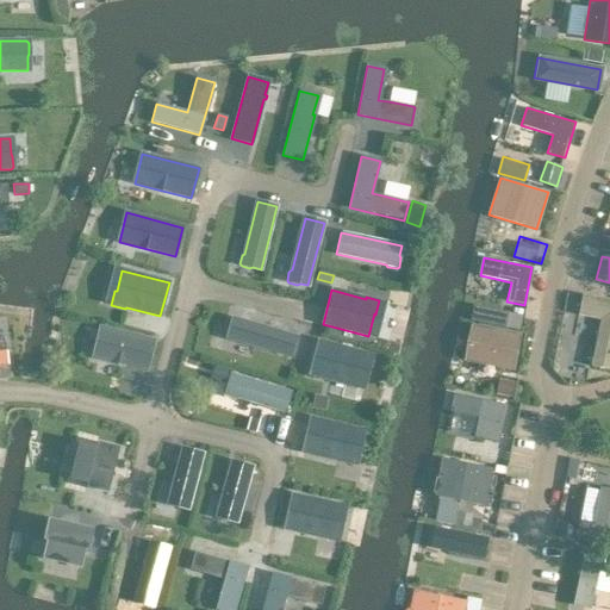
[(591,366),(609,369),(609,299),(582,294),(578,315),(601,319),(591,366)]
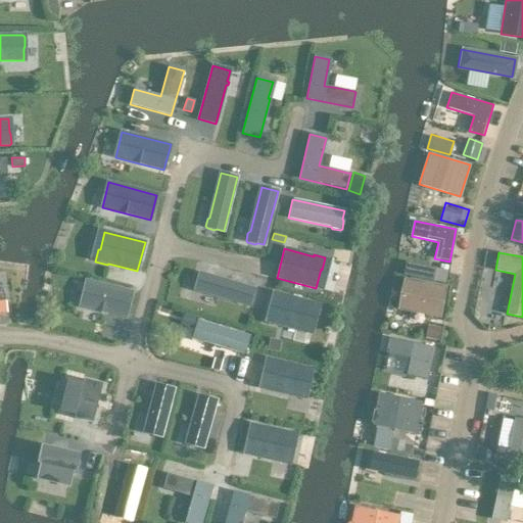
[(196,282),(194,288),(195,291),(202,293),(204,292),(249,304),(253,289),(200,274),(198,280),(196,282)]
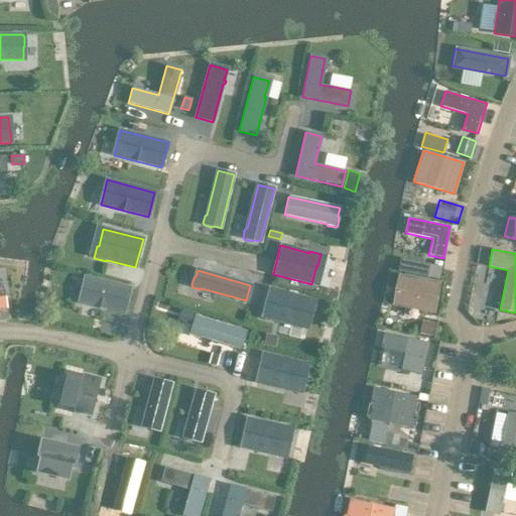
[(394,304),(433,312),(439,281),(400,274),(394,304)]
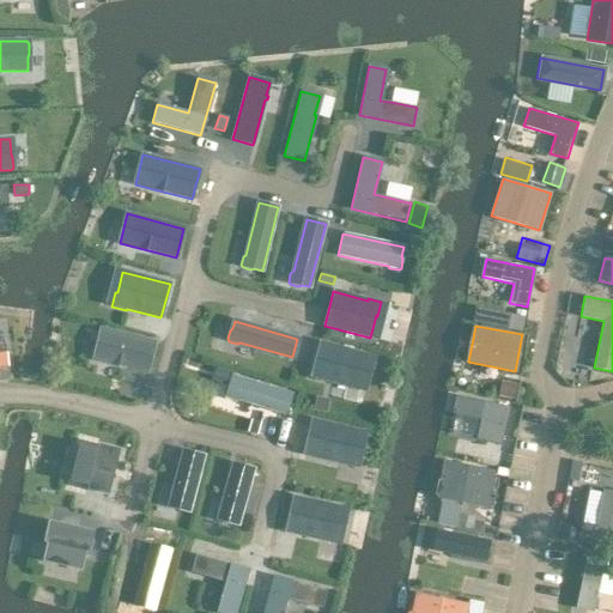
[(99,345),(96,358),(97,360),(115,364),(115,363),(121,364),(121,366),(146,372),(153,343),(103,331),(101,332),(97,343),(99,345)]
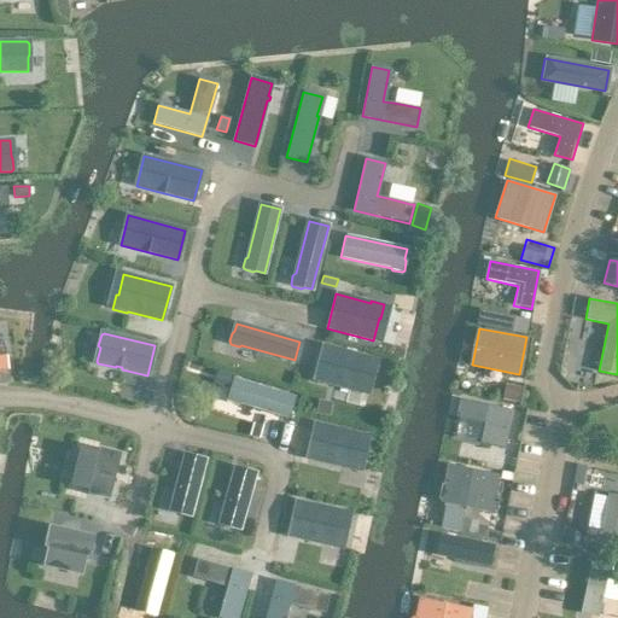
[(322,345),(314,379),(349,389),(349,390),(362,394),(366,380),(365,379),(369,357),(322,345)]
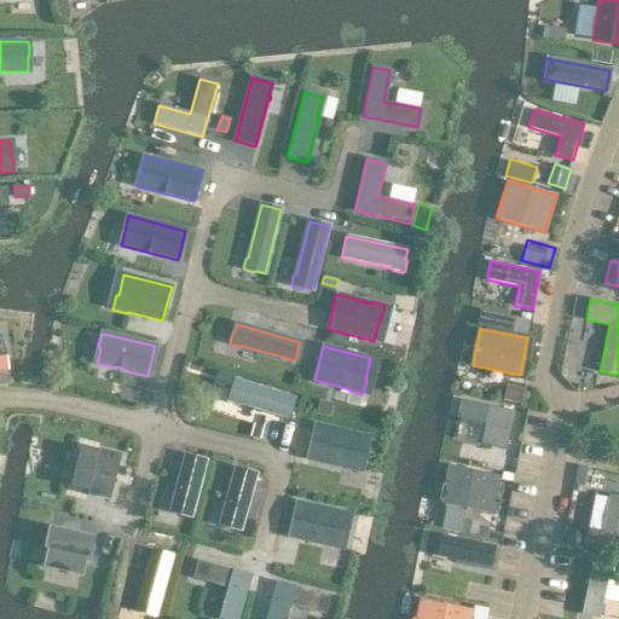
[(227,398),(227,400),(229,403),(237,405),(239,404),(289,418),(296,398),(236,380),(232,389),(230,391),(227,398)]
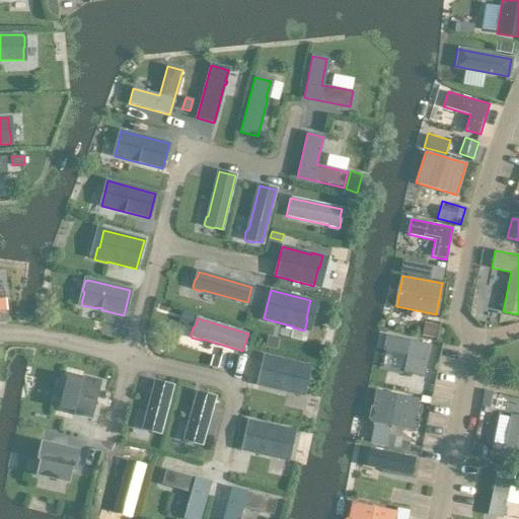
[(279,339),(268,336),(266,348),(277,350),(279,339)]
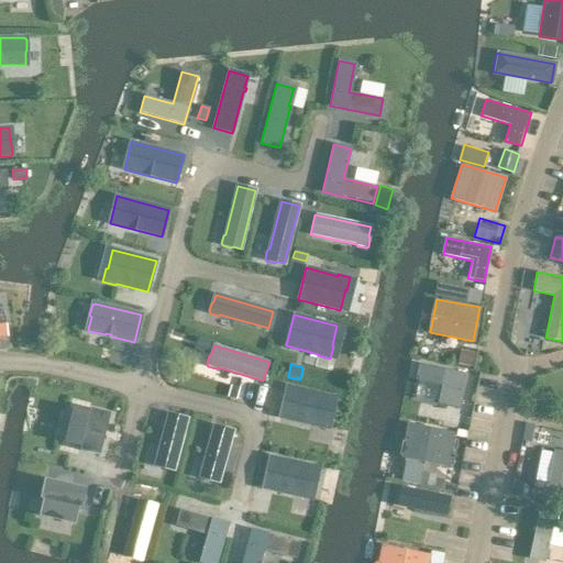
[(442,405),(460,408),(467,374),(422,364),(419,381),(446,386),(442,405)]
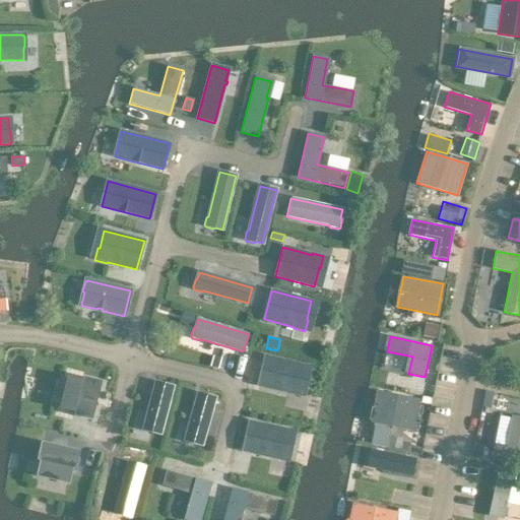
[(264,356),(257,385),(287,392),(286,393),(299,396),(301,385),(300,384),(305,366),(264,356)]
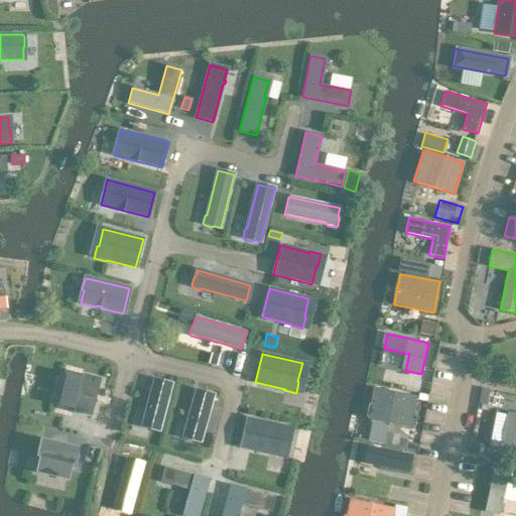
[(212,355),(209,363),(216,365),(219,357),(212,355)]
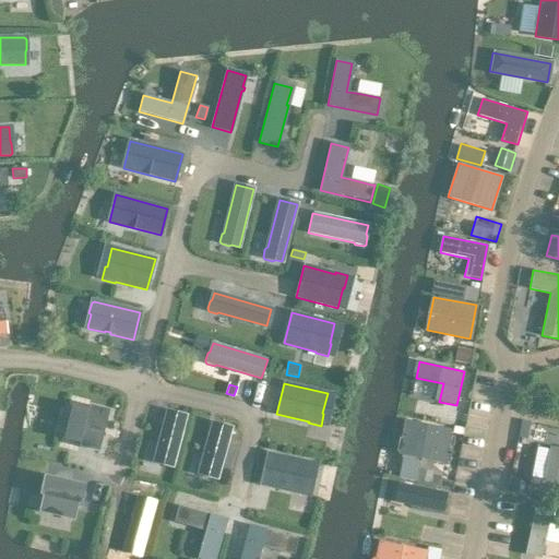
[(73,407),(66,439),(80,442),(79,447),(98,452),(103,436),(99,436),(102,426),(105,427),(108,411),(88,405),(87,411),(73,407)]
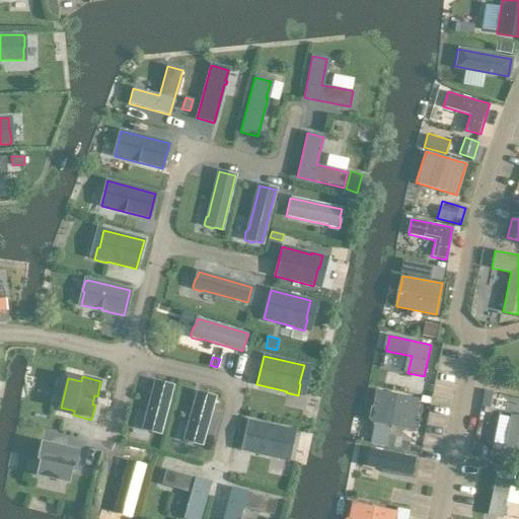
[(143,422),(142,428),(143,430),(149,432),(151,431),(159,433),(171,385),(155,381),(145,421),(143,422)]
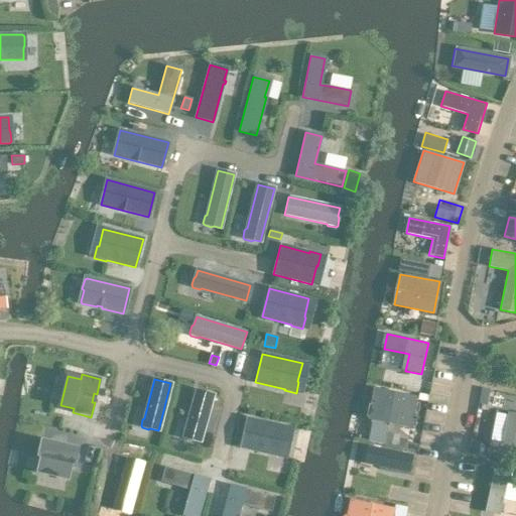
[(409,428),(416,396),(375,387),(372,401),(368,404),(366,415),(368,419),(409,428)]
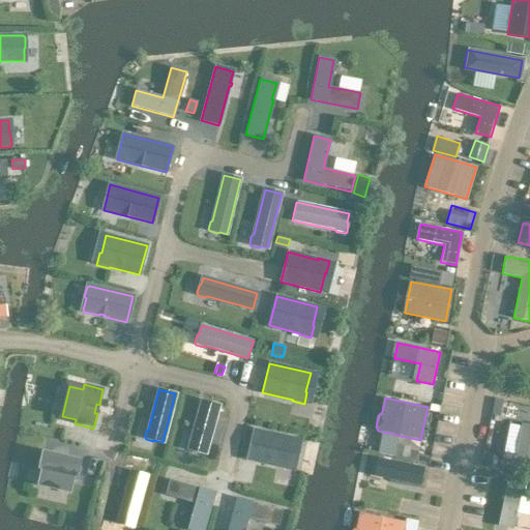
[(188,441),(186,448),(188,450),(195,452),(197,451),(205,453),(218,405),(202,401),(190,440),(188,441)]
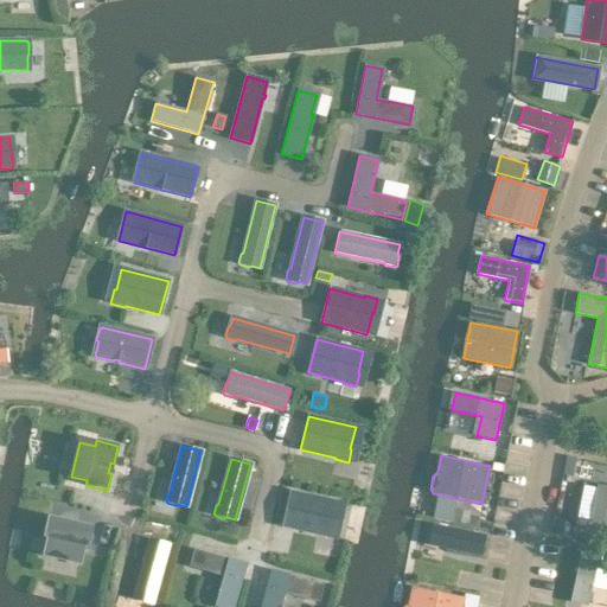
[(606,485),(606,465),(595,465),(595,485),(606,485)]
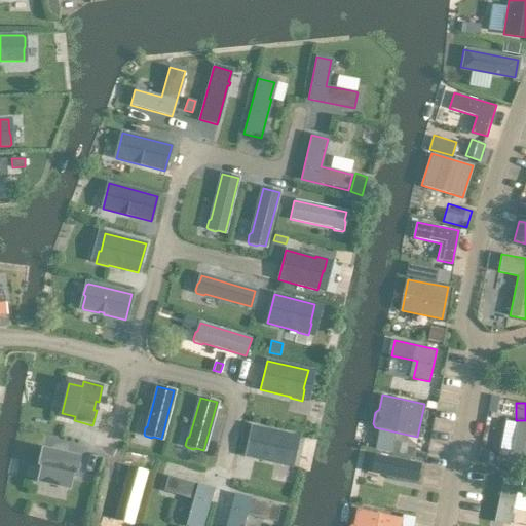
[(525,423),(517,421),(512,452),(498,449),(495,464),(525,470),(525,423)]
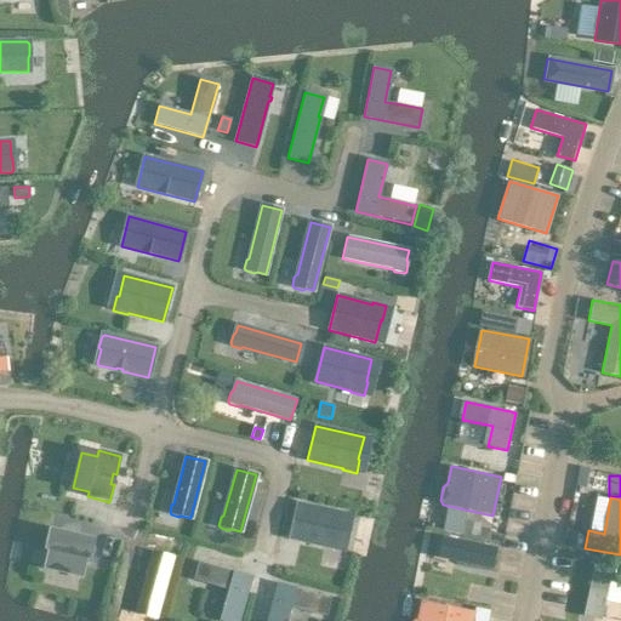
[(297,503),(289,537),(324,546),(324,547),(339,551),(341,536),(340,535),(345,514),(297,503)]
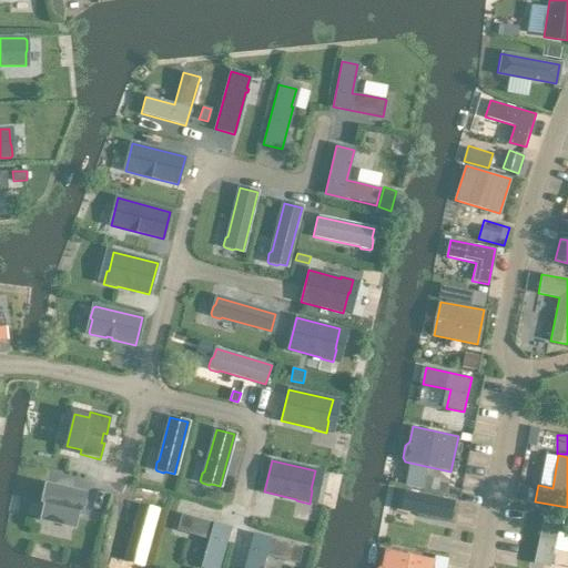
[(44,483),(39,503),(44,504),(41,519),(73,526),(77,511),(82,513),(87,493),(70,488),(61,486),(44,483)]
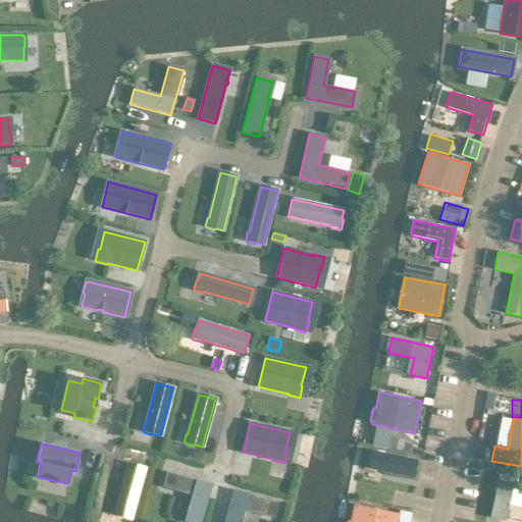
[(478,450),(476,460),(489,463),(491,453),(478,450)]
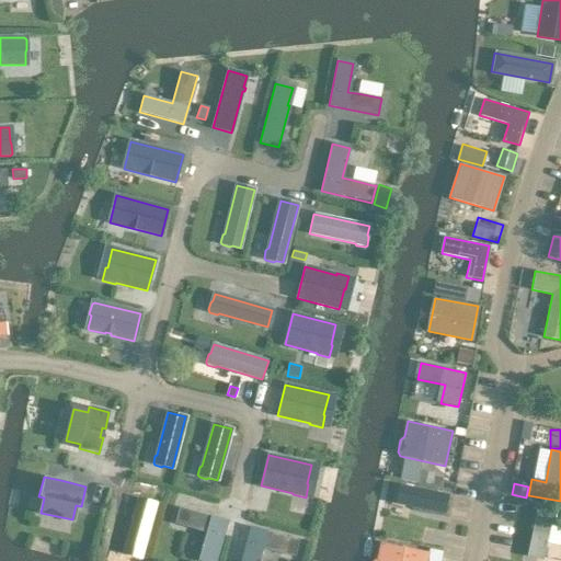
[(448,495),(400,485),(397,504),(444,514),(448,495)]
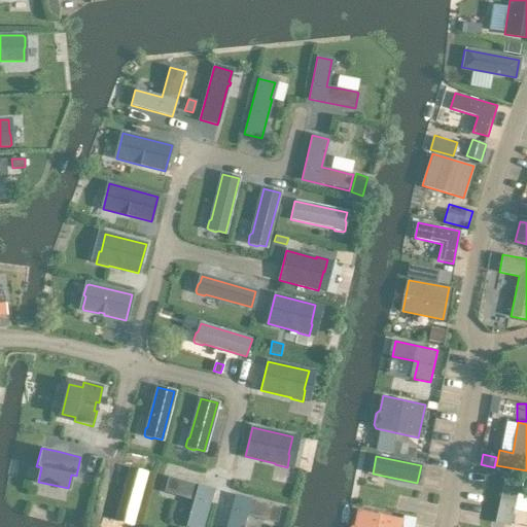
[(145,457),(144,463),(146,467),(152,468),(154,459),(145,457)]
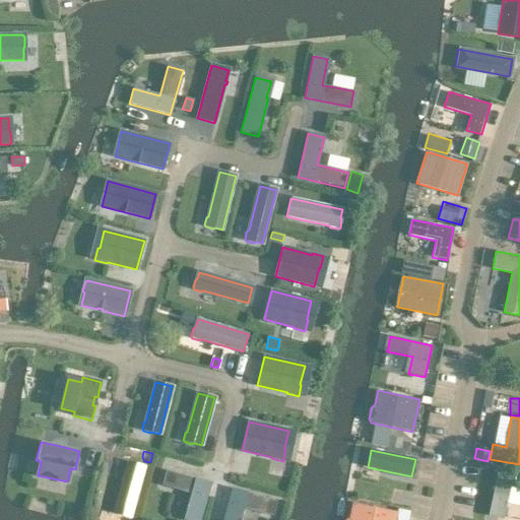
[(117,502),(114,513),(131,518),(145,465),(129,460),(118,499),(117,499),(116,502),(117,502)]
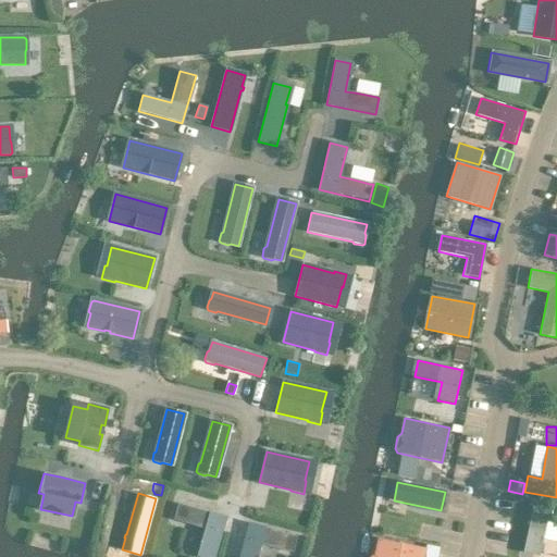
[(177,504),(173,520),(205,530),(197,556),(198,556),(214,556),(225,518),(177,504)]
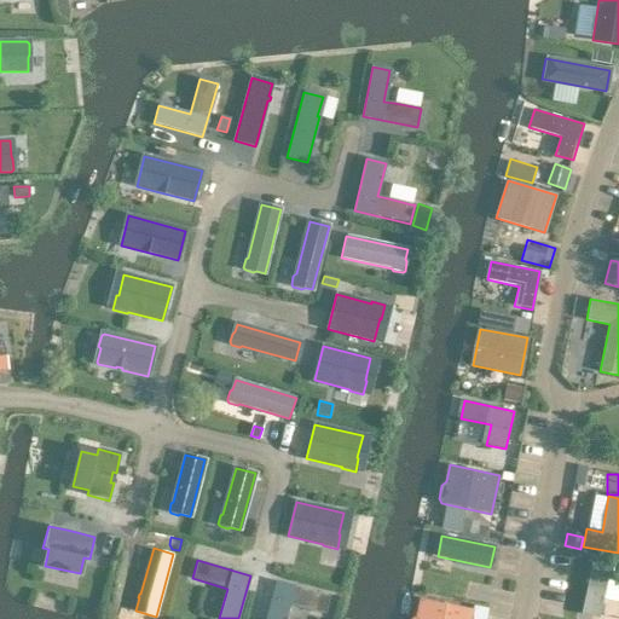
[(591,565),(582,614),(600,618),(609,568),(591,565)]
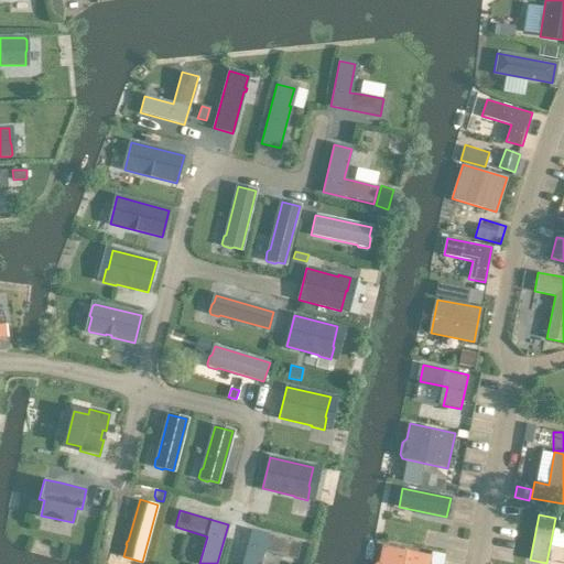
[(251,530),(241,563),(259,563),(263,551),(295,560),(300,543),(251,530)]
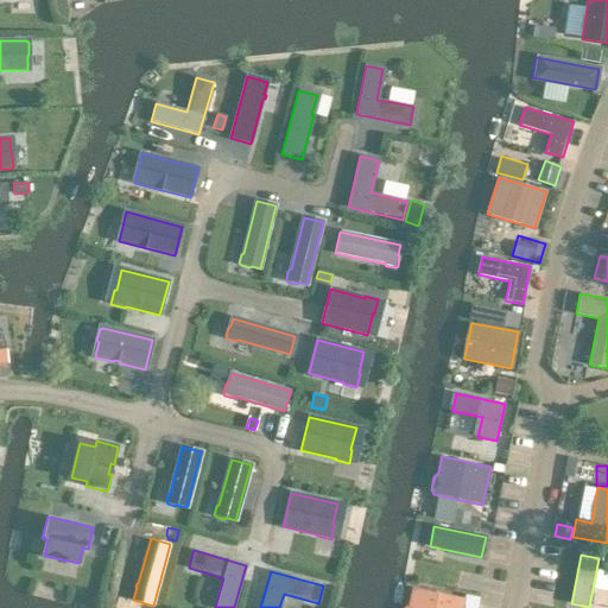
[(461,607),(463,599),(413,589),(410,606),(406,607),(461,607)]
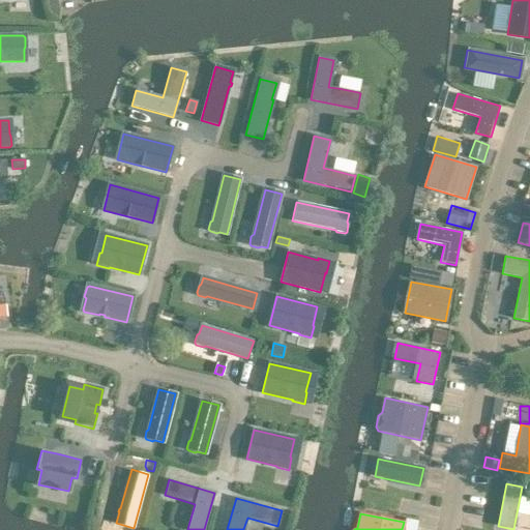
[(408,519),(406,529),(416,529),(418,521),(408,519)]
